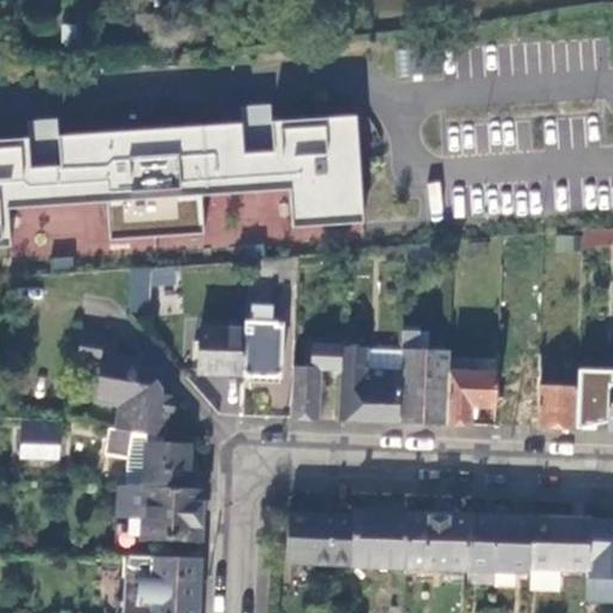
[(0,138),(0,247),(11,247),(10,207),(108,201),(111,239),(204,232),(202,194),(291,188),(292,226),(364,221),(357,114),(272,120),(271,103),(242,106),(243,123),(58,135),(58,118),(28,119),(28,137),(0,138)]
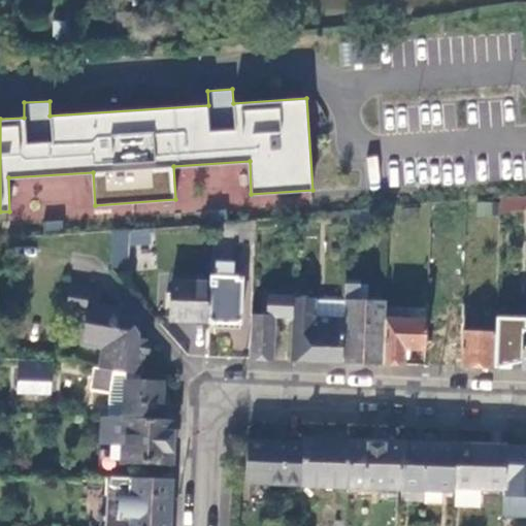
[(525,196),(500,198),(500,208),(500,210),(525,207),(525,196)]
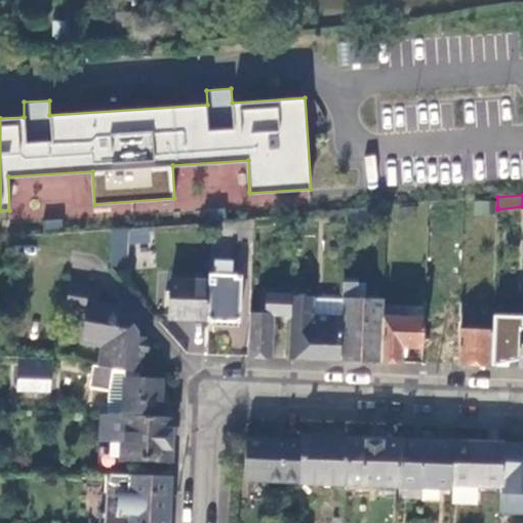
[(472,198),(473,209),(481,209),(481,207),(497,207),(497,197),(472,198)]
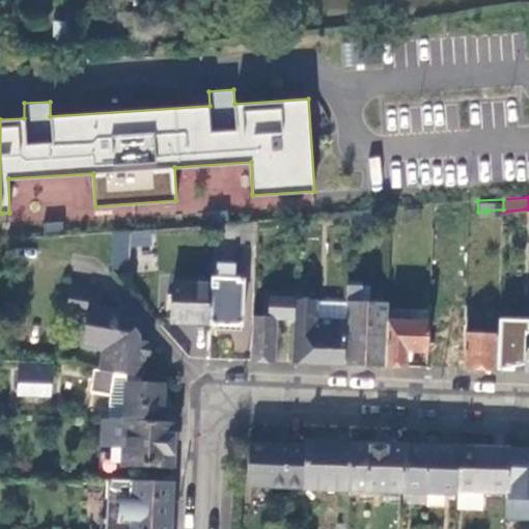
[(130,270),(132,230),(115,232),(113,269),(130,270)]
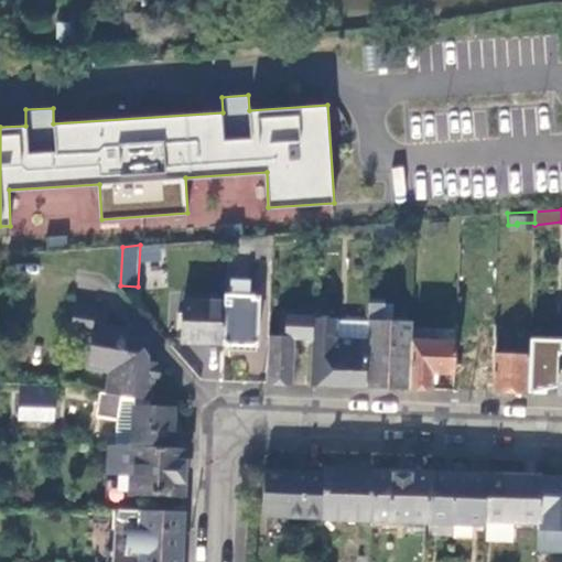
[(233,292),(228,292),(227,299),(226,343),(259,344),(261,294),(249,293),(250,280),(234,279),(233,292)]
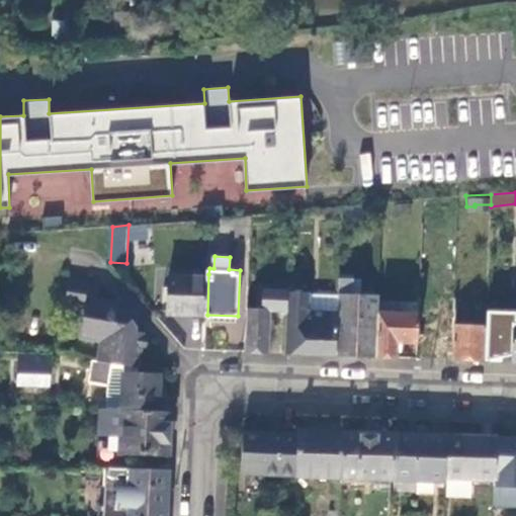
[(207,315),(208,274),(170,273),(169,313),(207,315)]
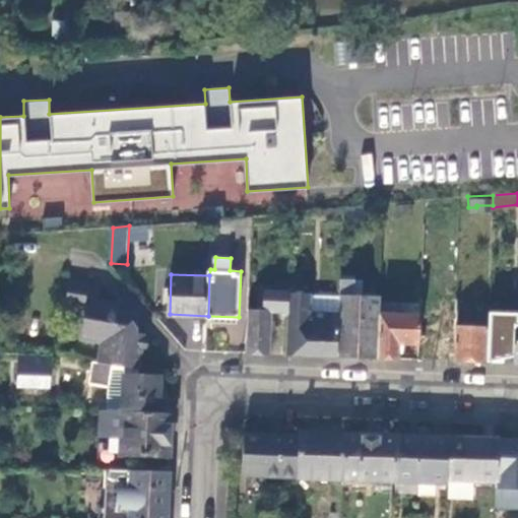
[(127,365),(140,367),(145,333),(140,333),(141,329),(131,311),(121,311),(122,303),(99,299),(102,281),(72,275),(67,306),(86,310),(82,336),(103,341),(100,360),(127,365)]
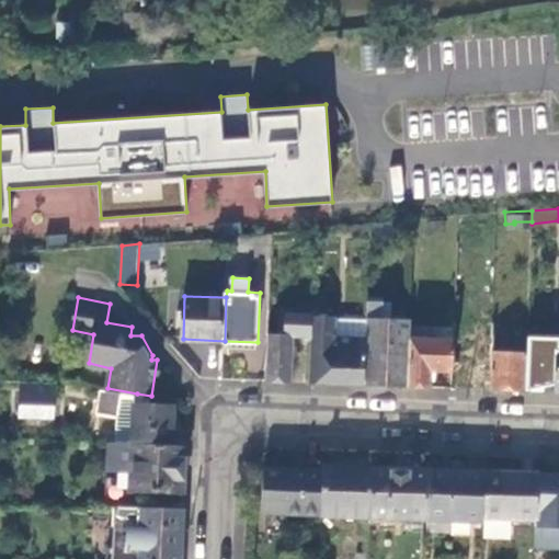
[(314,316),(314,314),(286,312),(286,334),(276,334),(270,333),(267,378),(292,379),(293,363),(298,363),(299,345),(294,345),(294,334),(312,334),(314,316)]
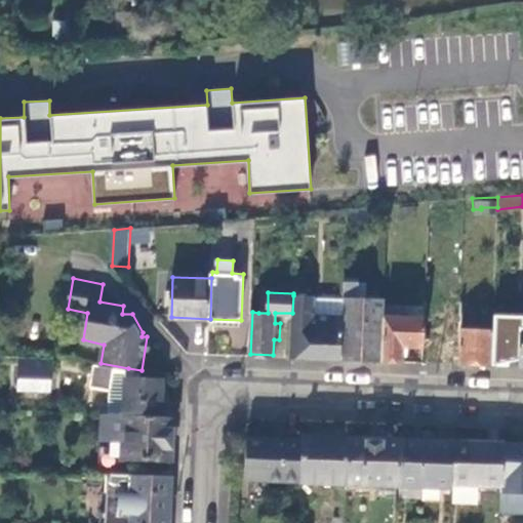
[(314,296),(293,295),(292,313),(291,356),(342,358),(344,315),(313,315),(314,296)]
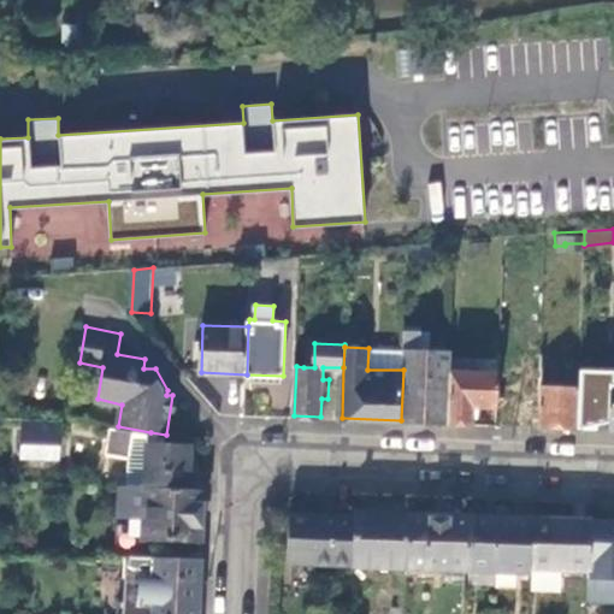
[(405,349),(405,348),(369,348),(367,370),(403,370),(405,349)]
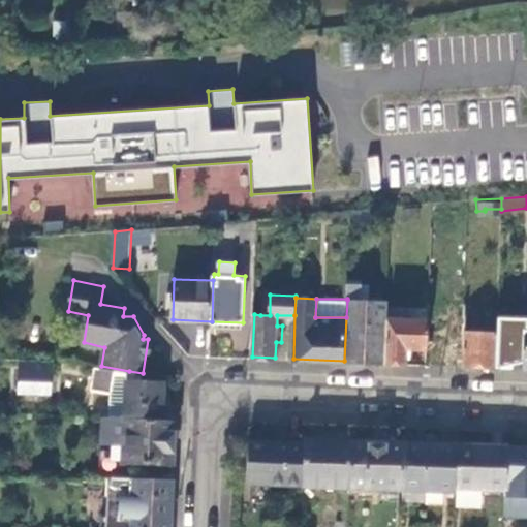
[(388,305),(388,302),(347,300),(346,317),(344,361),(385,363),(388,317),(388,305)]
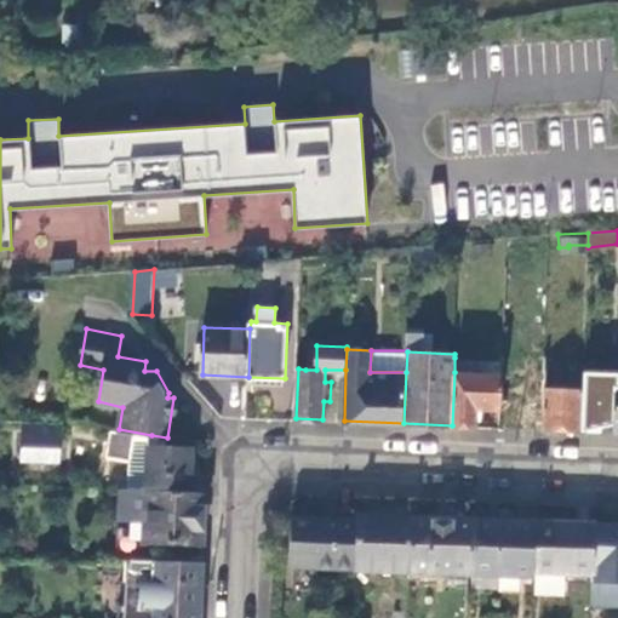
[(544,387),(544,354),(502,354),(502,359),(502,375),(502,400),(533,400),(543,400),(544,387)]
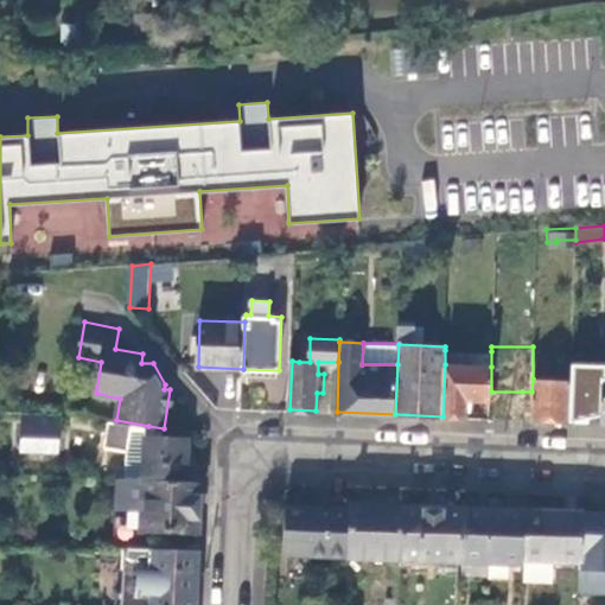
[(491,367),(491,351),(445,350),(445,364),(491,367)]
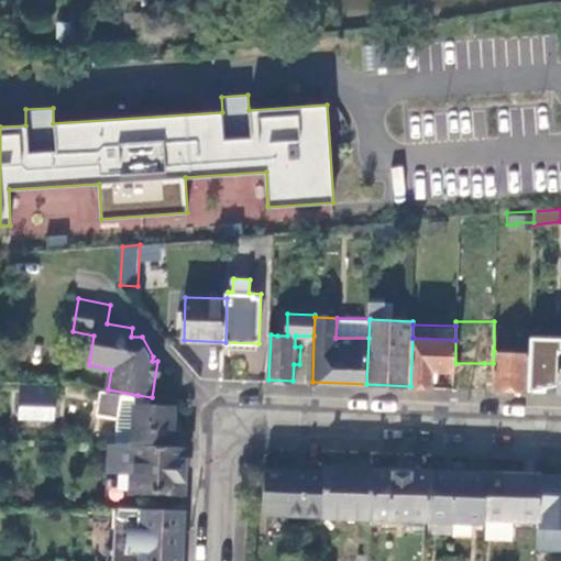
[(455,370),(455,363),(455,340),(413,338),(410,386),(433,387),(435,370),(455,370)]
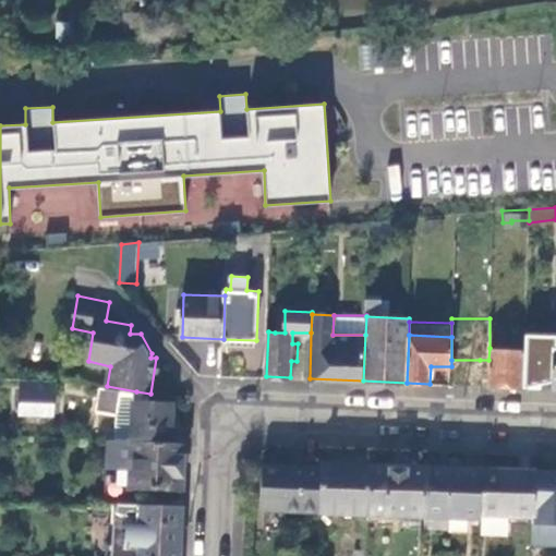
[(543,340),(527,340),(527,349),(527,353),(543,353),(543,340)]
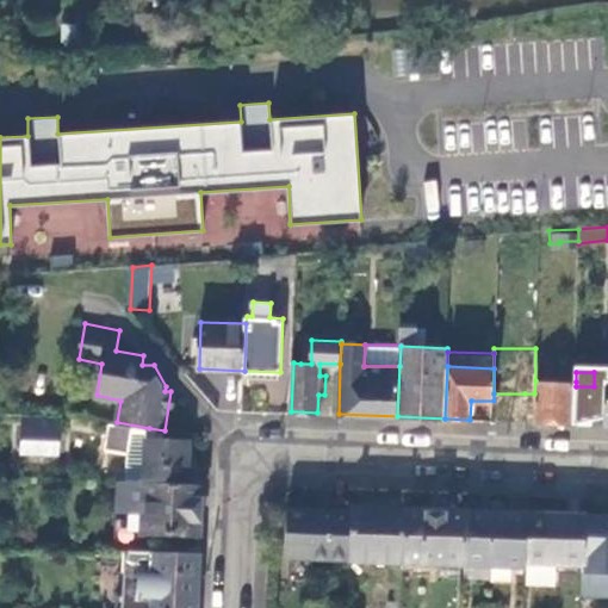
[(534,422),(575,423),(576,386),(576,382),(574,382),(568,382),(535,380),(534,394),(534,422)]
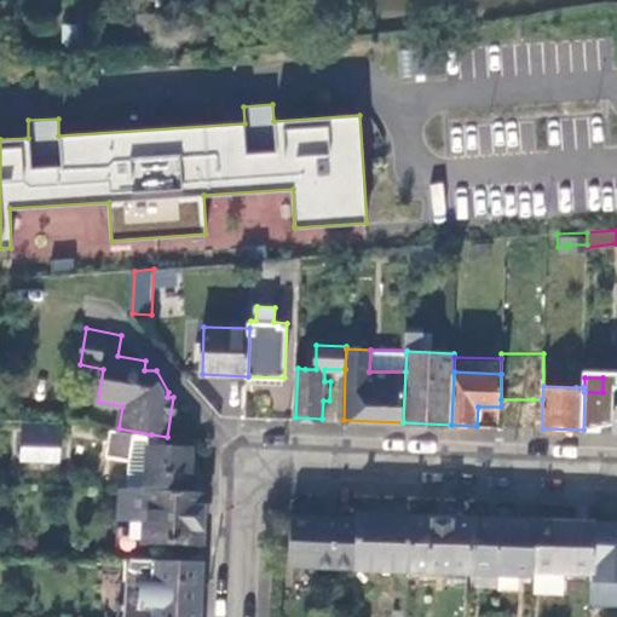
[(616,409),(616,386),(605,386),(604,408),(616,409)]
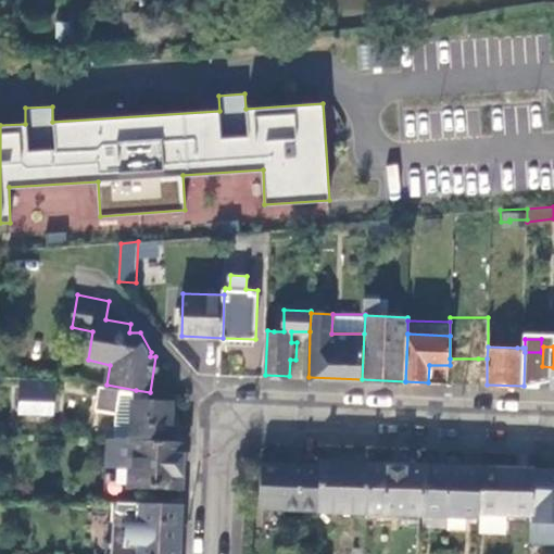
[(477,385),(487,385),(487,359),(478,359),(477,385)]
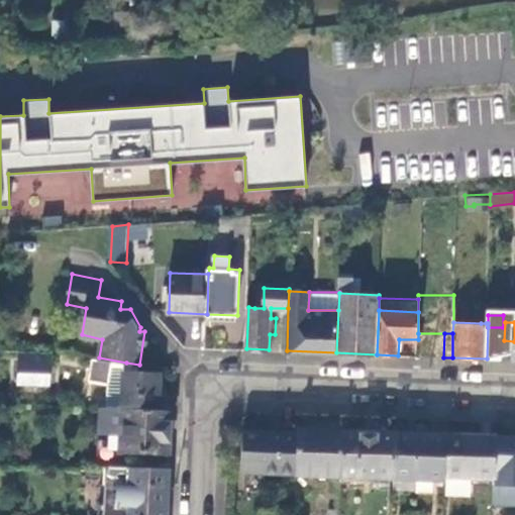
[(53,351),(20,348),(19,381),(52,383),(53,351)]
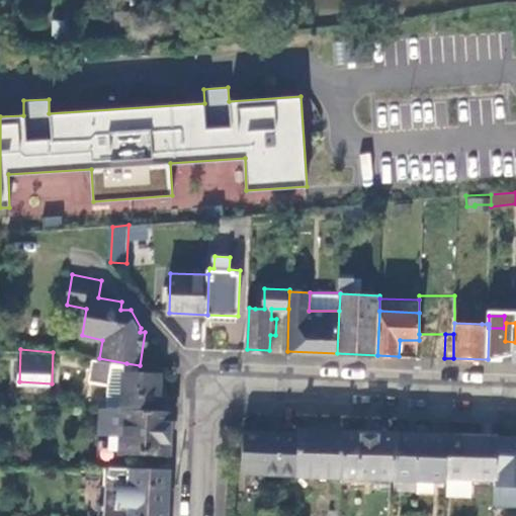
[(90,379),(109,382),(108,407),(123,408),(161,409),(162,371),(125,370),(126,363),(99,358),(94,357),(90,379)]
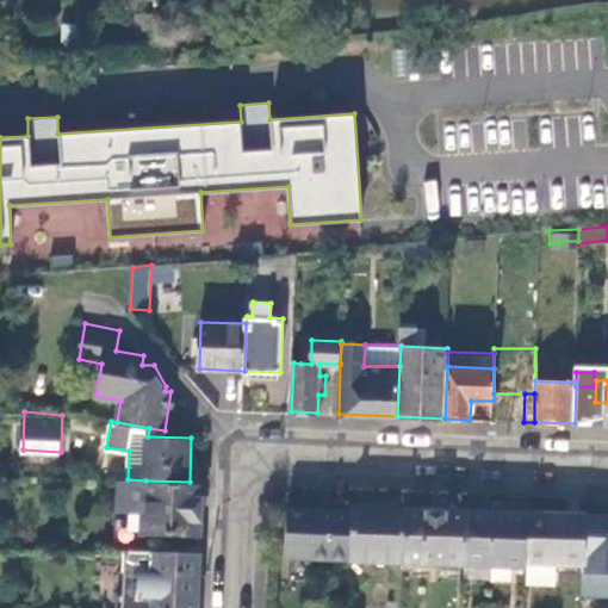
[(119,510),(143,512),(146,481),(128,479),(121,479),(119,510)]
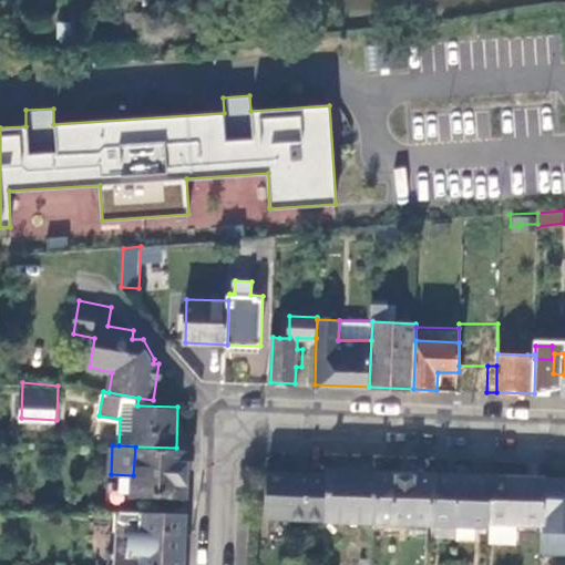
[(187,495),(189,448),(176,448),(135,447),(133,475),(132,493),(187,495)]
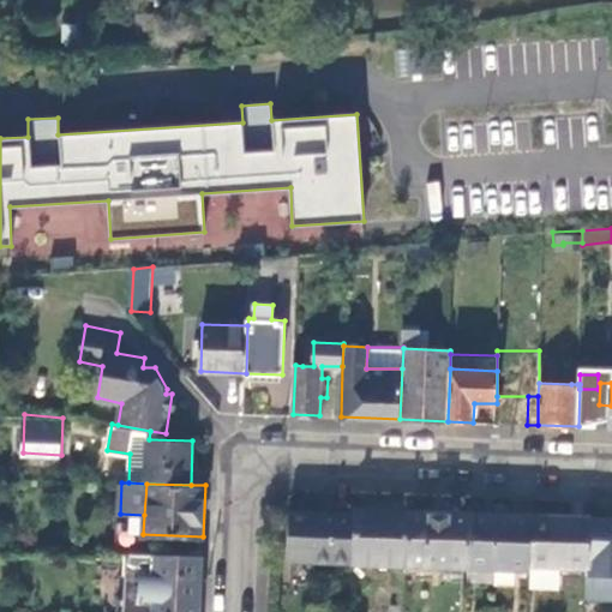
[(409,509),(355,507),(355,511),(353,559),(353,565),(407,567),(409,509)]
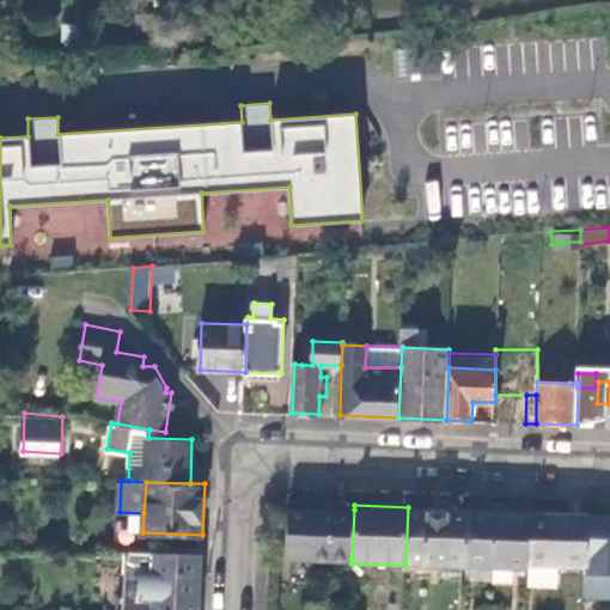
[(352,557),(354,510),(291,507),(288,556),(352,557)]
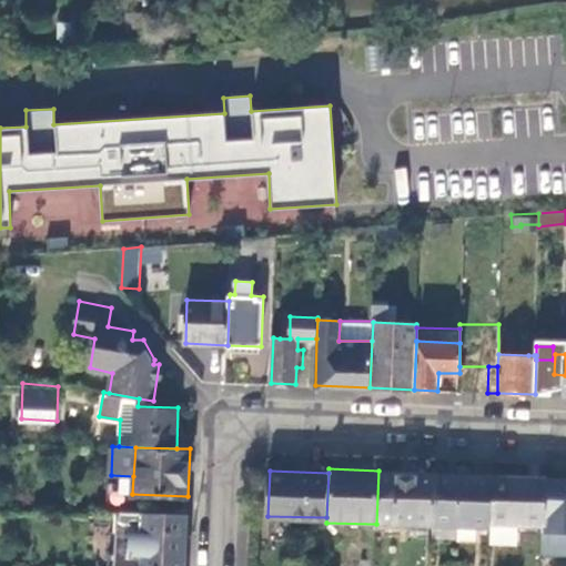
[(436,474),(378,471),(376,524),(435,526),(436,474)]
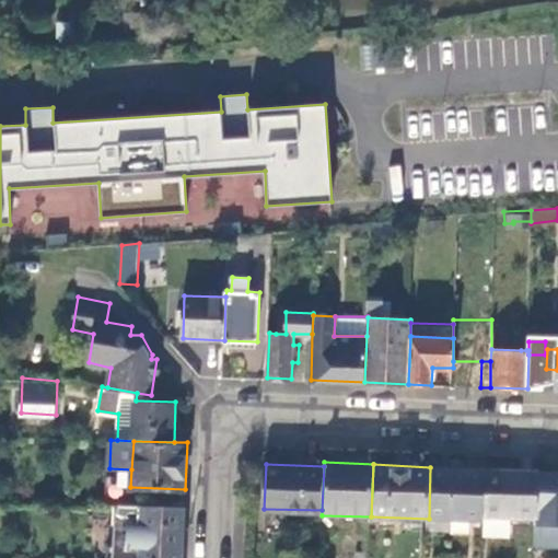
[(486,469),(430,467),(429,519),(484,520),(484,516),(486,469)]
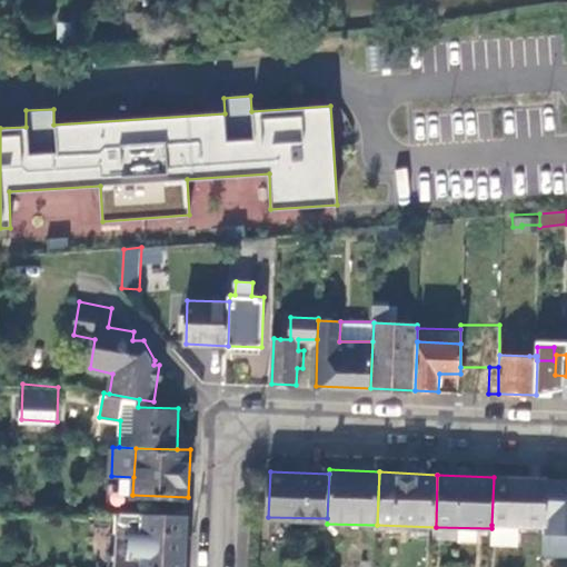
[(547,527),(548,479),(494,477),(491,525),(547,527)]
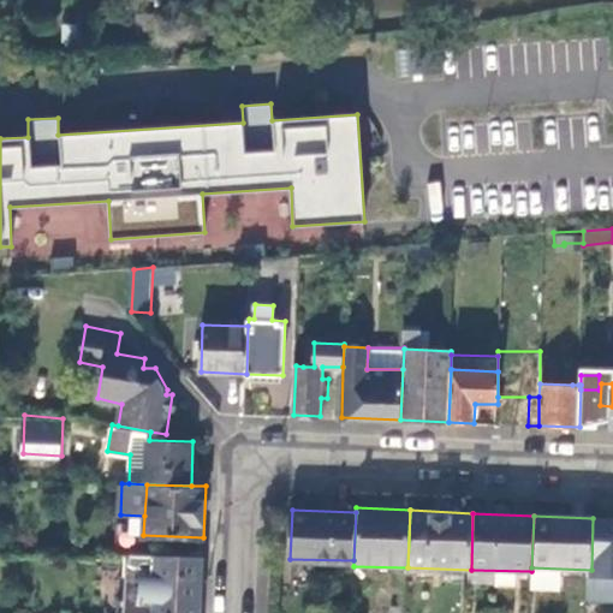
[(612,518),(593,518),(591,570),(590,577),(612,577),(612,518)]
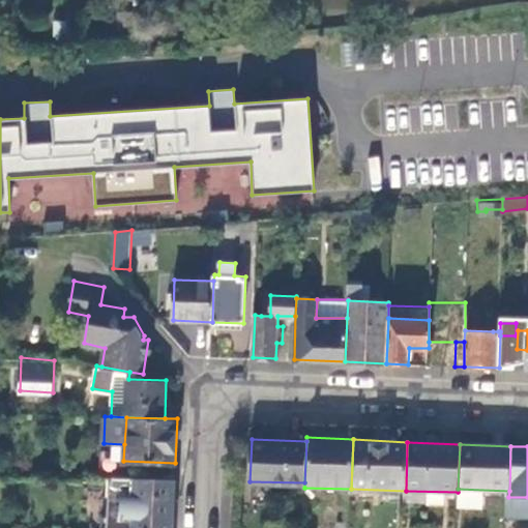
[(110,475),(108,516),(103,516),(101,527),(172,527),(174,477),(110,475)]
